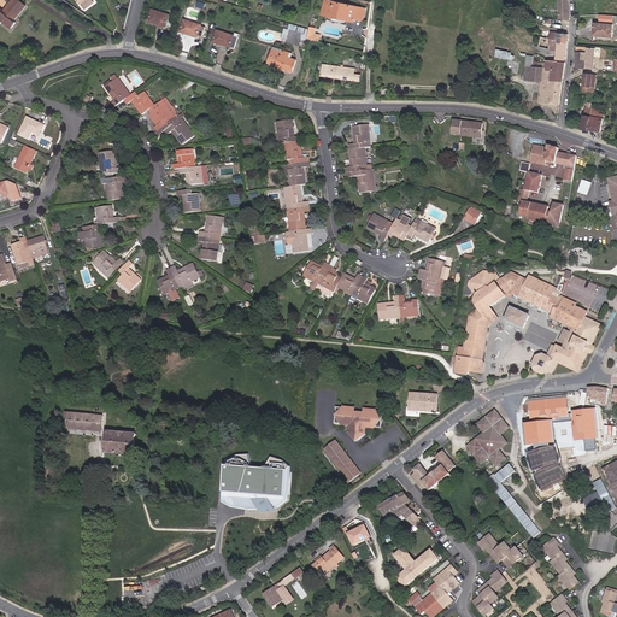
[(27,6),(19,0),(12,0),(4,12),(1,10),(3,10),(0,7),(0,18),(12,29),(17,23),(15,21),(27,6)]
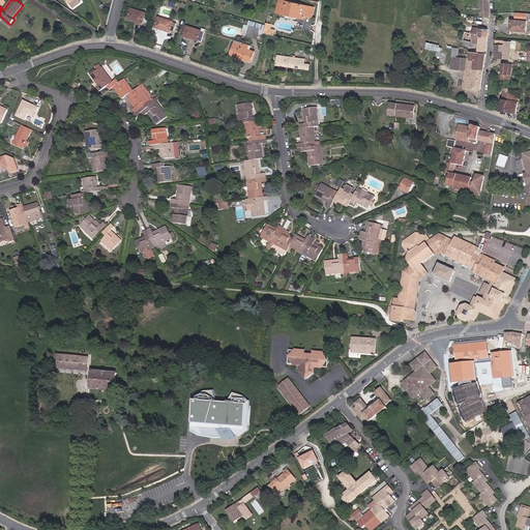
[(281,10),(283,0),(282,0),(280,0),(277,12),(294,16),(294,15),(281,10)]
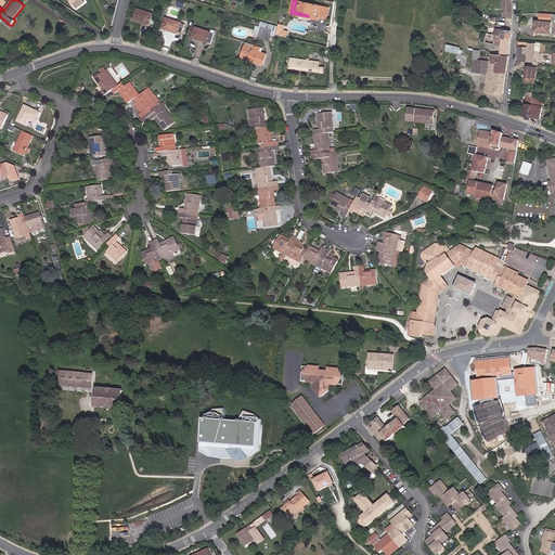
[(326,18),(330,8),(296,0),(294,11),(308,15),(308,16),(319,20),(320,16),(326,18)]
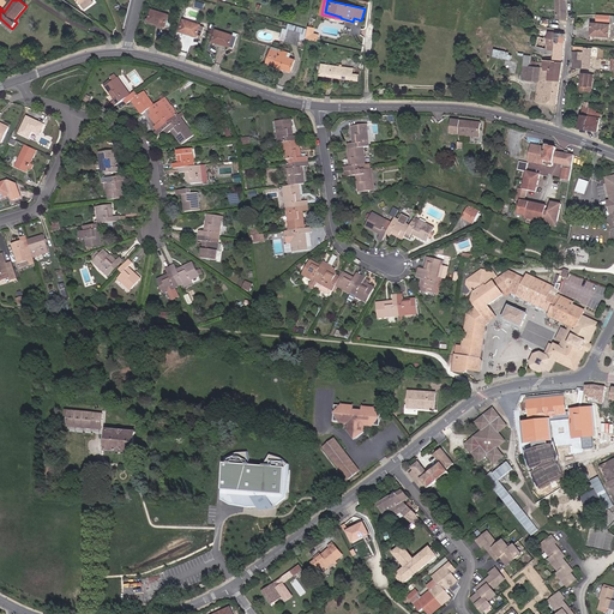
[(567,14),(565,0),(555,0),(557,19),(566,20),(567,14)]
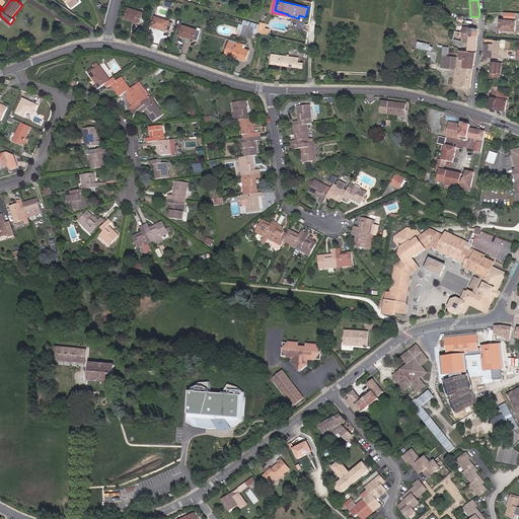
[(144,22),(146,15),(142,14),(143,12),(129,8),(126,17),(140,22),(140,21),(144,22)]
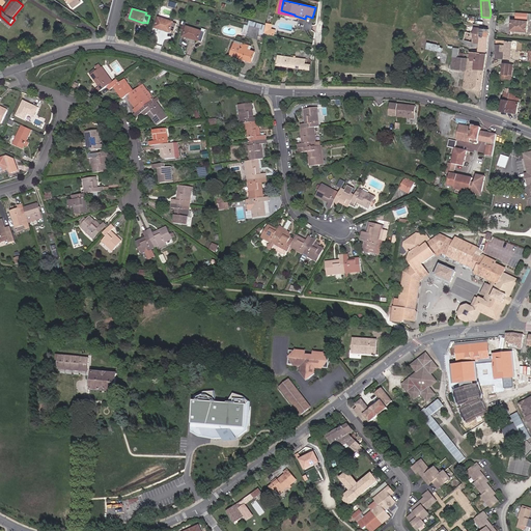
[(174,32),(177,23),(173,22),(159,17),(156,27),(170,31),(170,30),(174,32)]
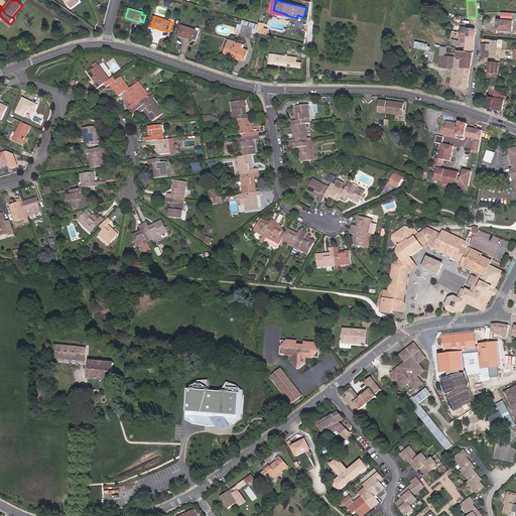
[(257,32),(259,24),(243,19),(241,25),(243,25),(241,34),(240,35),(251,38),(256,39),(257,32)]
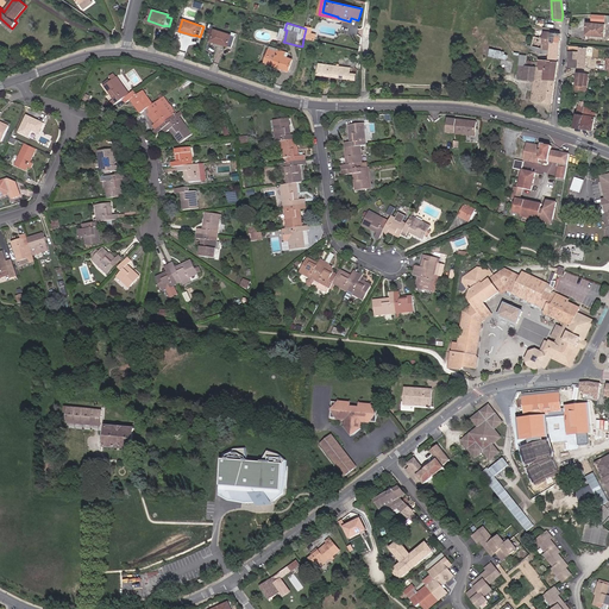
[(604,37),(606,25),(588,23),(586,35),(604,37)]
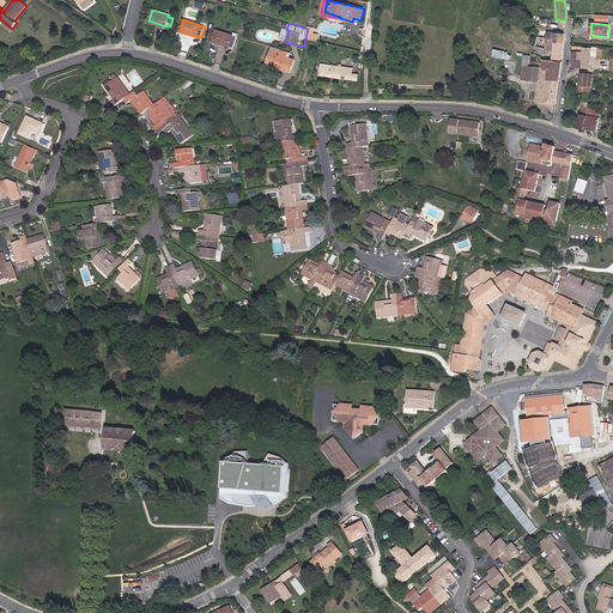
[(234,48),(237,37),(232,36),(232,35),(216,30),(214,35),(212,41),(229,47),(234,48)]
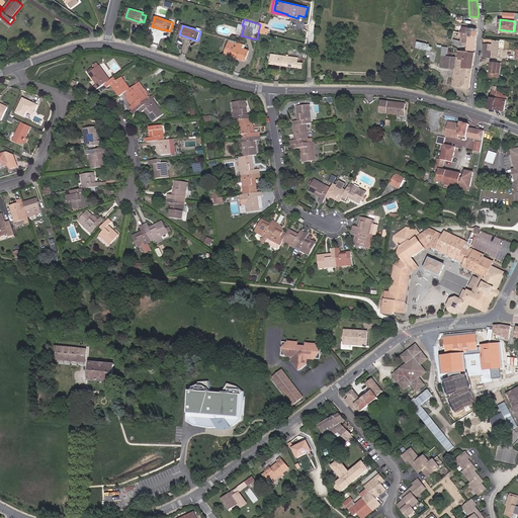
[(477,36),(478,28),(463,27),(462,32),(454,31),(452,39),(457,40),(461,41),(462,34),(477,36)]
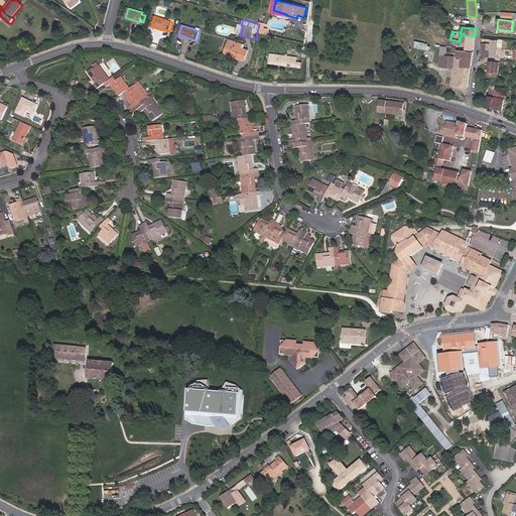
[(474,50),(475,36),(461,34),(460,41),(456,40),(455,43),(460,44),(467,44),(466,50),(474,50)]
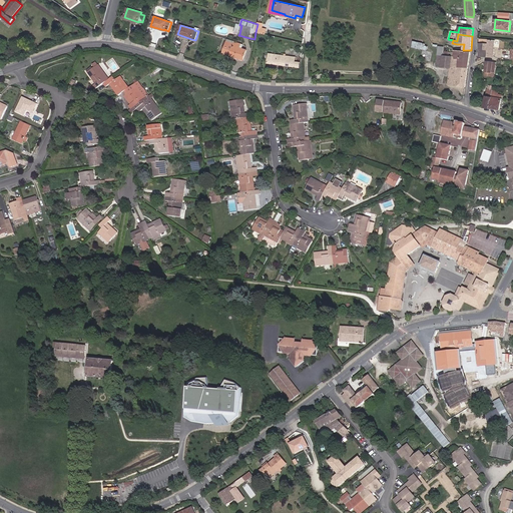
[(243,60),(246,50),(242,48),(243,45),(234,42),(227,39),(223,52),(230,55),(243,60)]
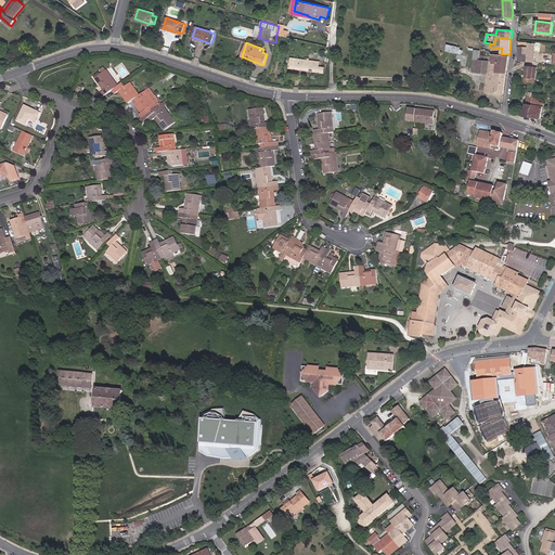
[(534,62),(536,43),(519,42),(518,61),(527,61),(527,62),(534,62)]
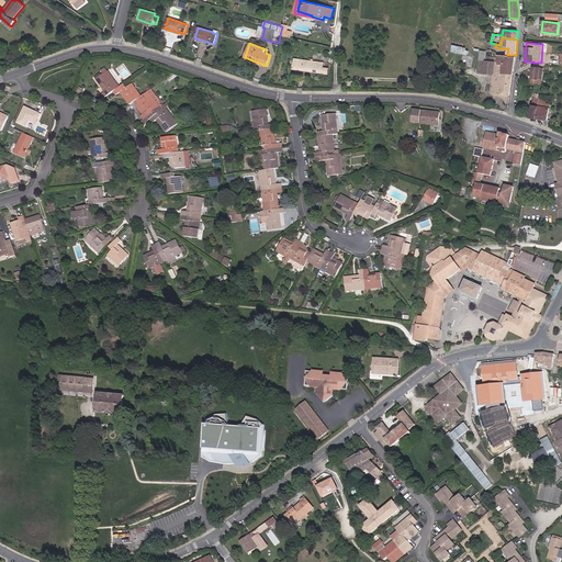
[(513,75),(515,56),(497,55),(499,65),(503,65),(502,74),(513,75)]
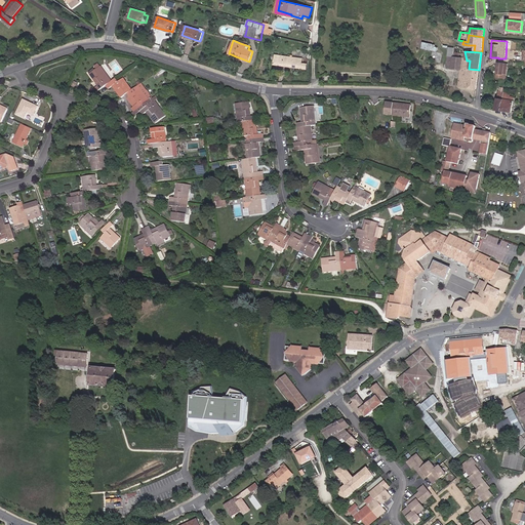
[(307,69),(308,64),(301,63),(303,58),(293,57),(293,55),(291,55),(290,56),(276,54),(274,65),(291,67),(307,69)]
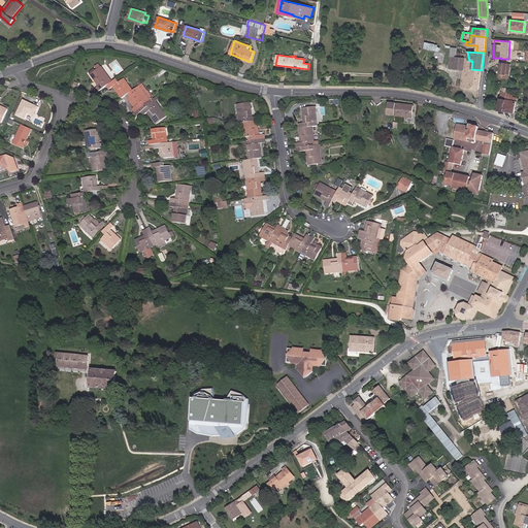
[(464,68),(465,58),(462,58),(457,57),(456,57),(451,57),(450,68),(463,69),(464,69),(464,68)]
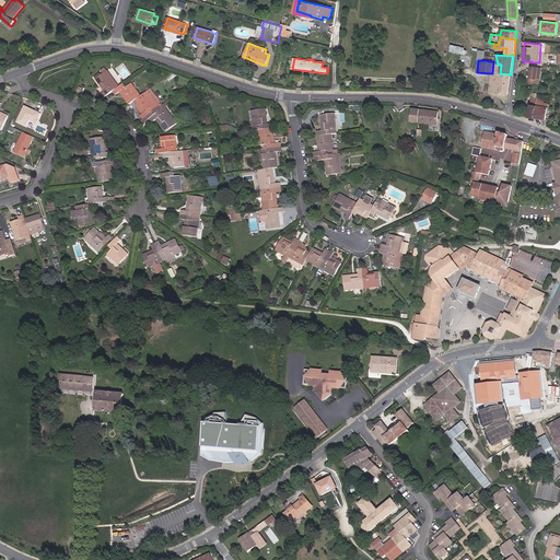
[(540,83),(541,68),(532,67),(529,78),(531,78),(529,82),(540,83)]
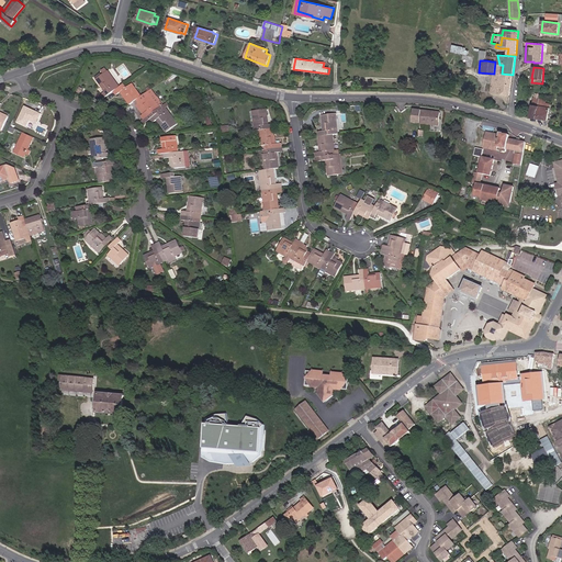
[(116,85),(112,79),(113,78),(108,70),(108,71),(105,68),(101,71),(103,74),(102,75),(97,79),(109,96),(114,91),(120,87),(117,83),(116,85)]
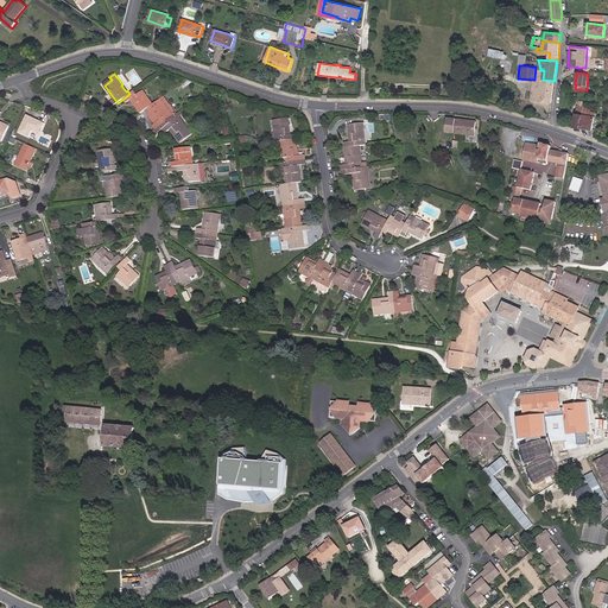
[(552,103),(555,81),(543,80),(534,78),(534,80),(533,80),(531,101),(552,103)]
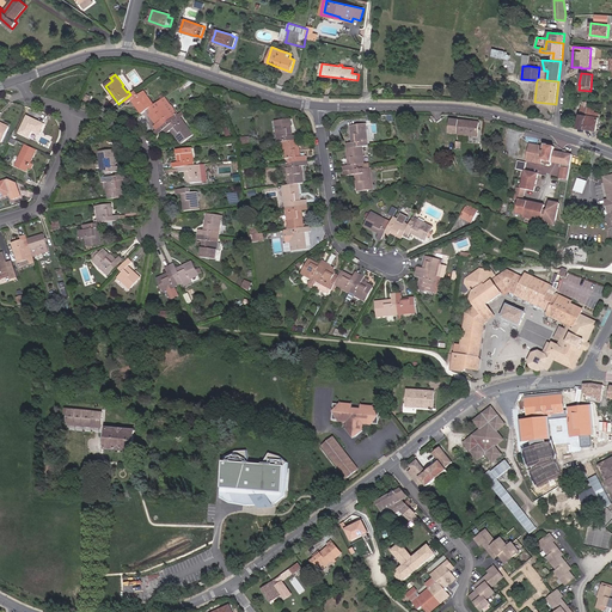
[(146,111),(150,109),(154,105),(148,97),(148,98),(144,92),(139,96),(135,92),(130,95),(124,99),(127,104),(132,101),(141,115),(146,111)]
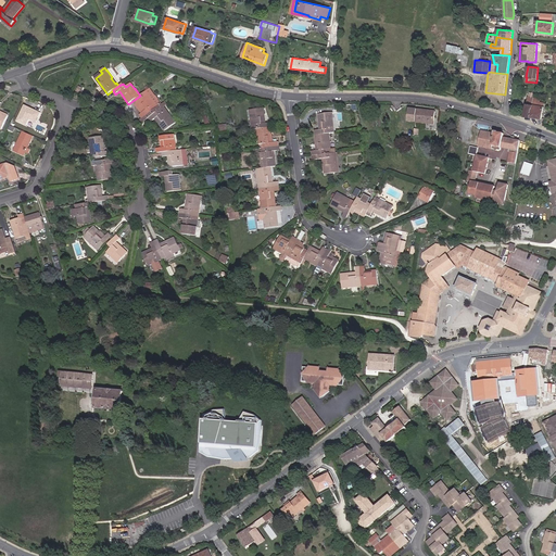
[(162,104),(150,88),(147,91),(140,96),(136,99),(138,102),(136,104),(142,113),(140,114),(143,118),(162,104)]
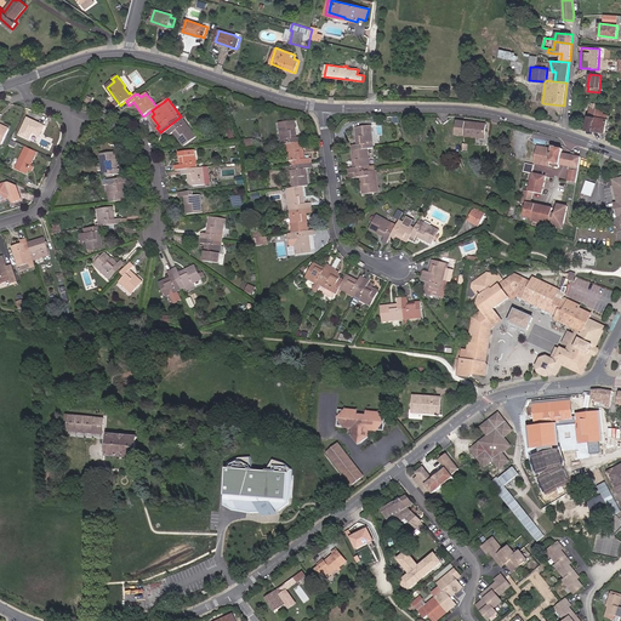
[(593,130),(596,117),(597,109),(590,108),(590,117),(588,117),(586,129),(593,130)]
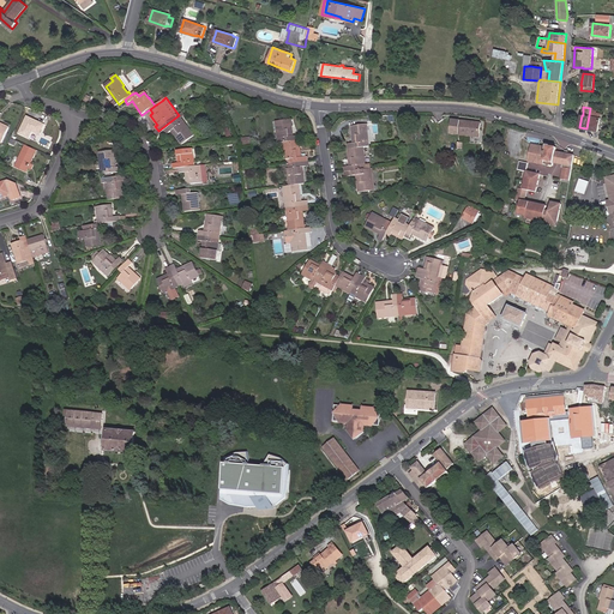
[(600,131),(602,118),(595,116),(596,108),(590,108),(589,115),(587,128),(600,131)]
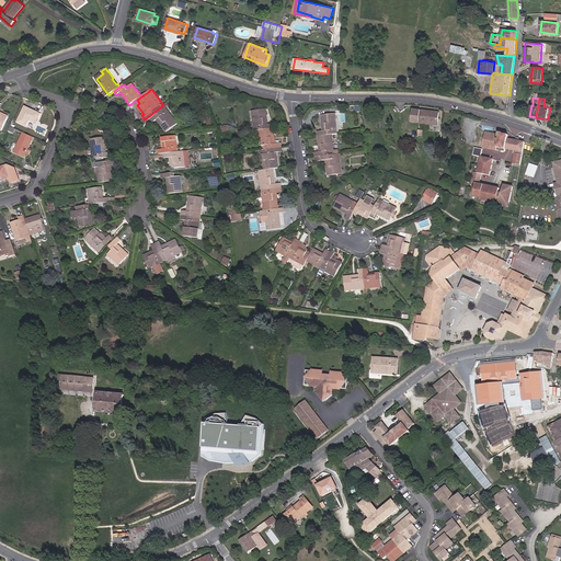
[(172,117),(168,112),(169,112),(167,109),(169,106),(167,103),(163,105),(145,119),(142,121),(145,124),(150,119),(153,123),(157,121),(159,123),(160,122),(162,124),(161,125),(167,133),(178,124),(173,117),(172,117)]
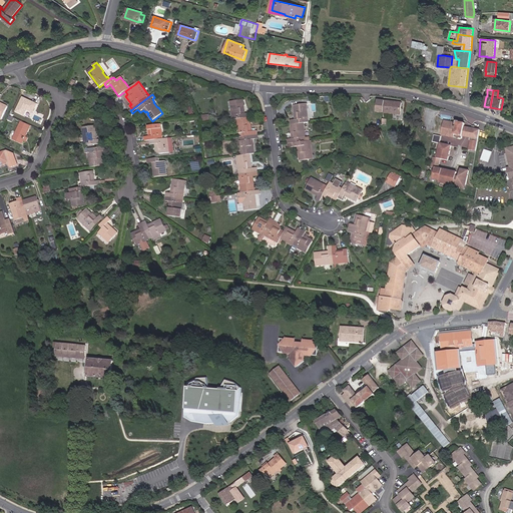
[(37,104),(21,97),(14,112),(24,116),(27,111),(32,113),(37,104)]
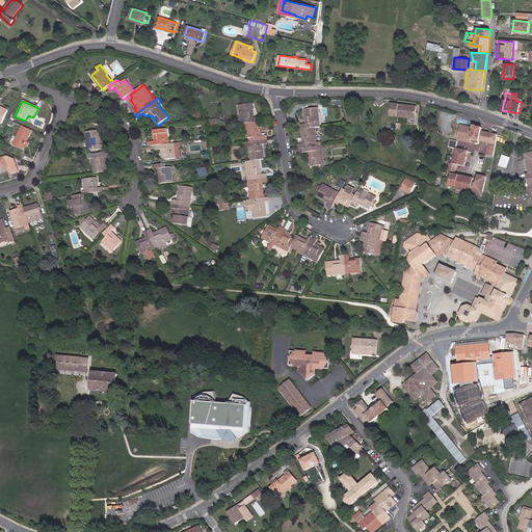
[(255,117),(253,103),(239,105),(240,113),(241,113),(242,120),(241,120),(241,124),(246,124),(260,122),(259,117),(255,117)]
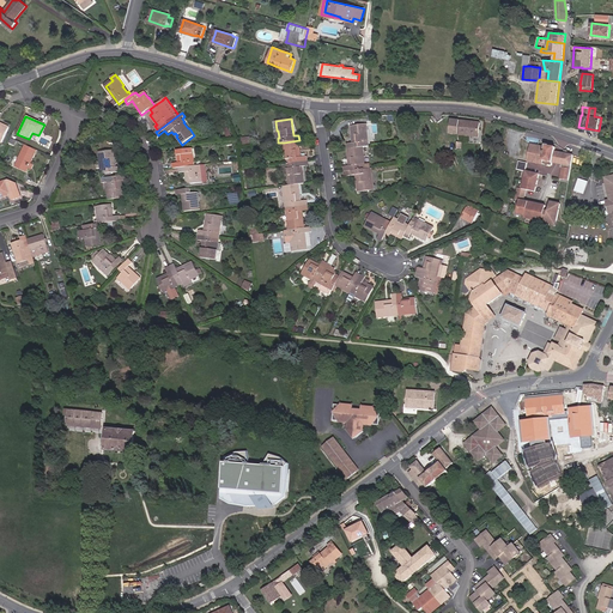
[(479,137),(480,123),(451,120),(450,134),(479,137)]
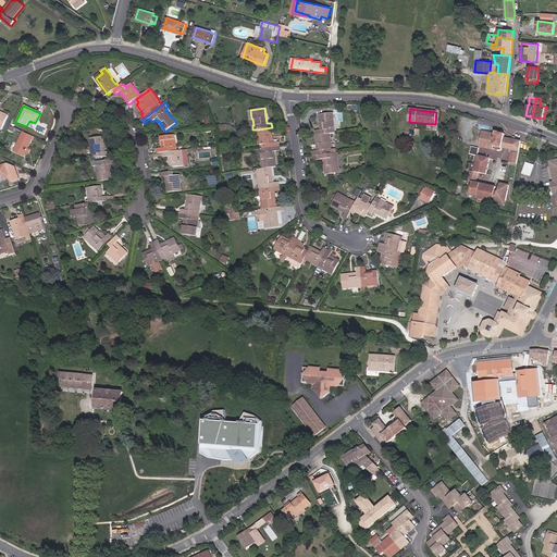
[(334,122),(333,113),(319,115),(321,130),(316,131),(316,135),(330,134),(335,133),(335,128),(334,128),(333,122),(334,122)]
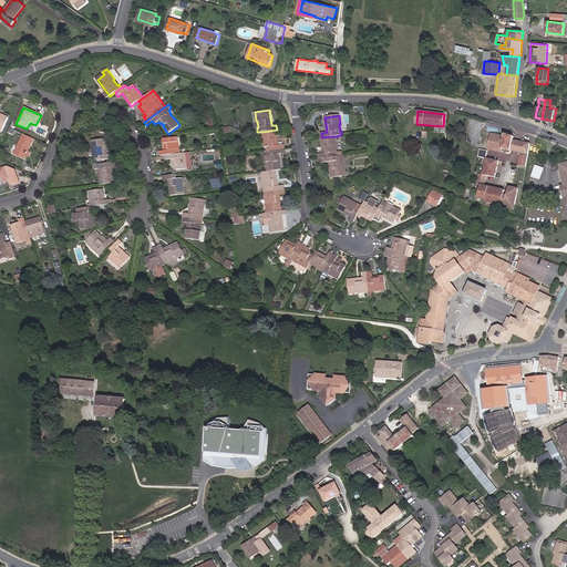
[(278,138),(277,130),(263,132),(264,141),(265,140),(266,146),(269,146),(269,151),(285,148),(284,144),(279,145),(278,142),(277,142),(276,138),(278,138)]
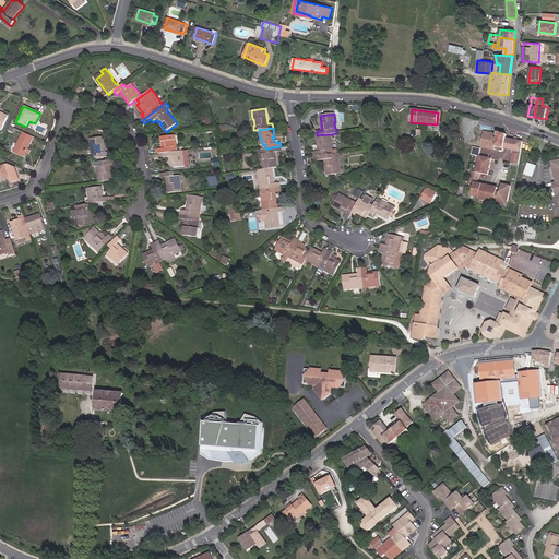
[(28,149),(34,138),(23,132),(14,152),(25,157),(26,154),(28,149)]
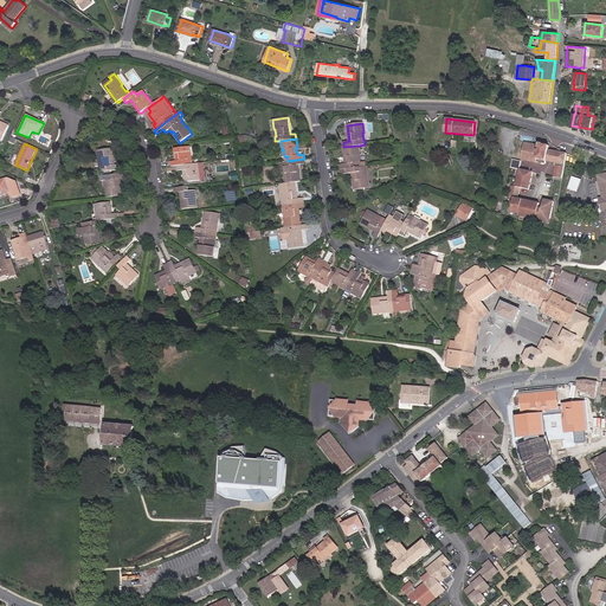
[(547,161),(549,150),(549,147),(540,144),(540,146),(524,143),(522,160),(547,165),(547,161)]
